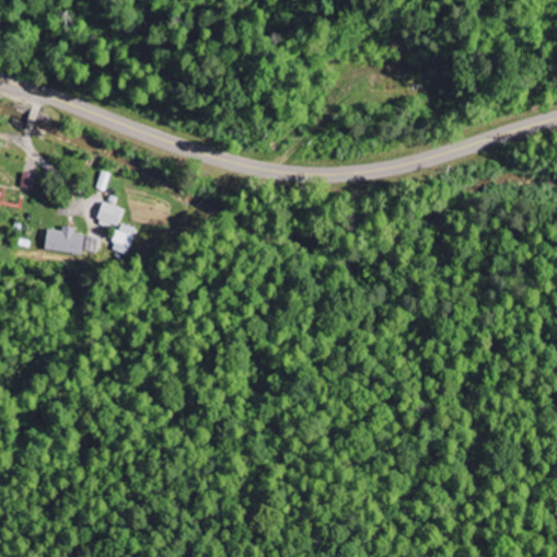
[(19,185),(31,186),(33,172),(21,171),(19,185)]
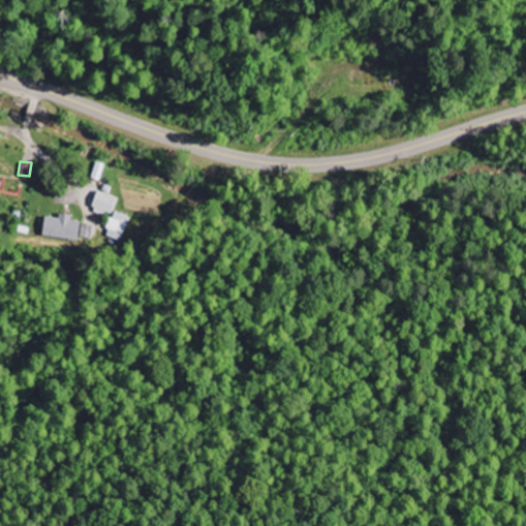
[(90,208),(109,215),(116,196),(97,189),(90,208)]
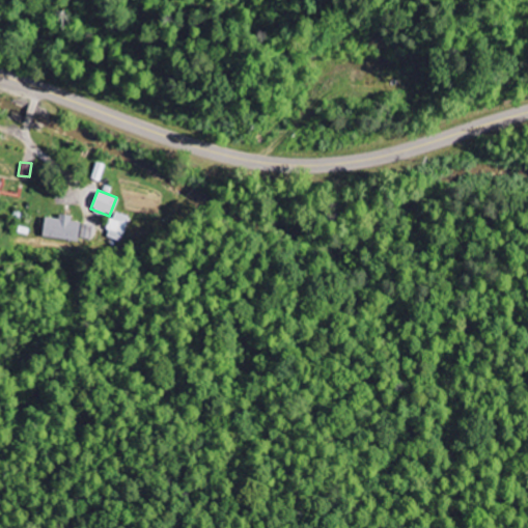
[(103,235),(118,241),(128,216),(112,210),(103,235)]
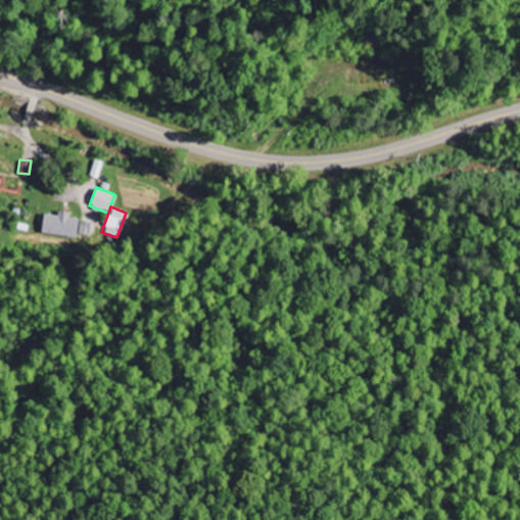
[(41,233),(76,236),(78,218),(68,217),(69,210),(57,209),(57,214),(43,213),(41,233)]
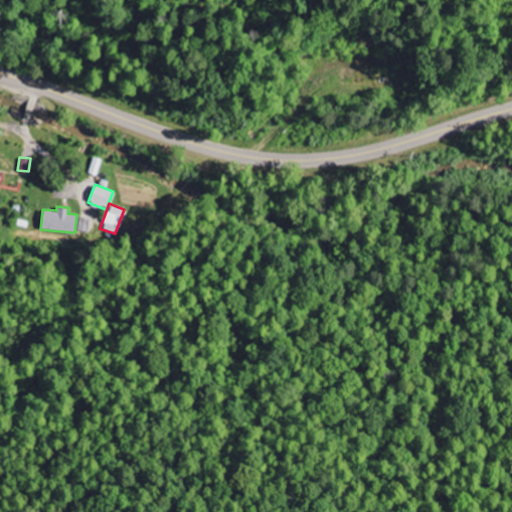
[(89,216),(77,215),(75,230),(87,231),(89,216)]
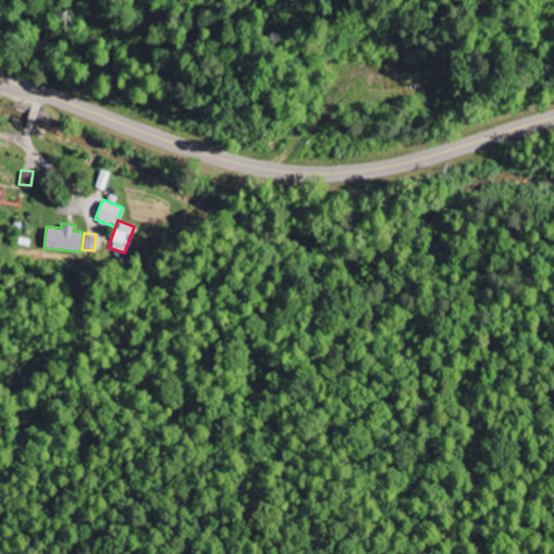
All buildings are outlined.
